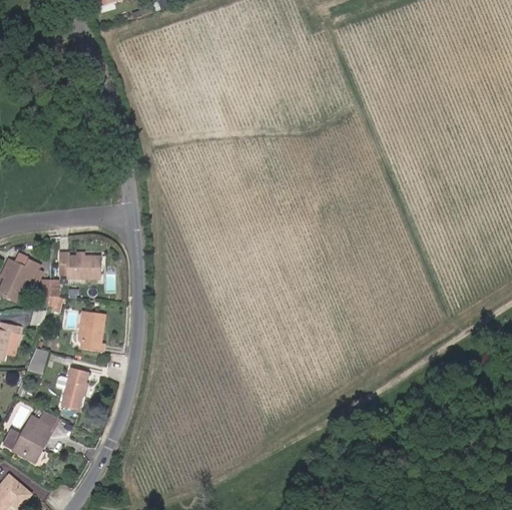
[(81,256),(74,256),(65,255),(65,251),(57,251),(57,273),(64,274),(65,277),(96,278),(97,257),(81,256)]
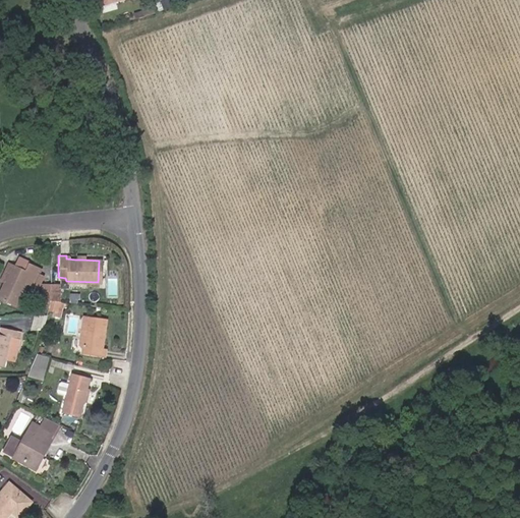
[(2,284),(0,288),(0,299),(14,306),(24,283),(36,288),(40,282),(39,275),(37,275),(39,270),(16,260),(13,267),(7,264),(3,271),(7,274),(2,284)]
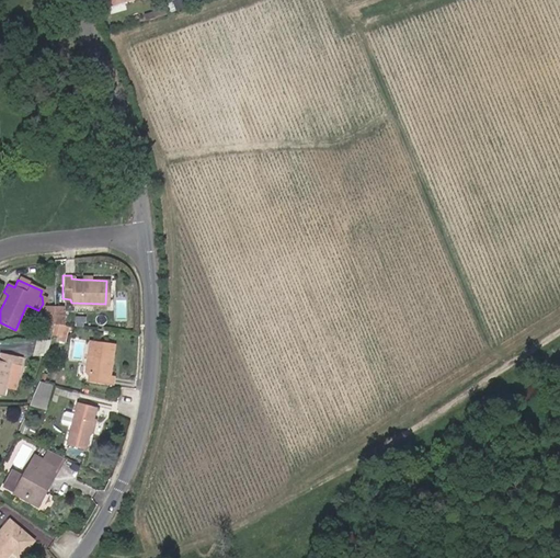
[(54,307),(44,307),(44,323),(54,323),(54,307)]
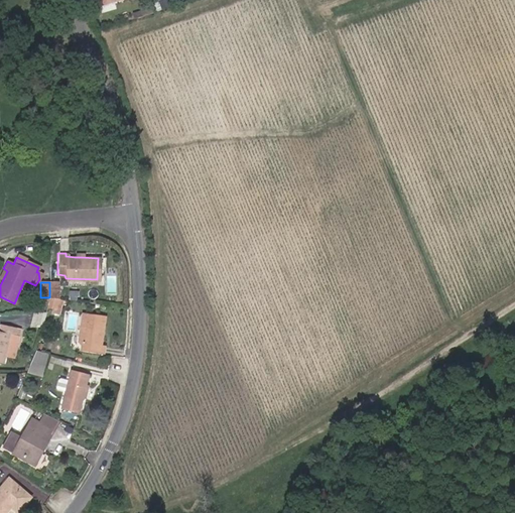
[(57,282),(49,282),(49,297),(57,297),(57,282)]
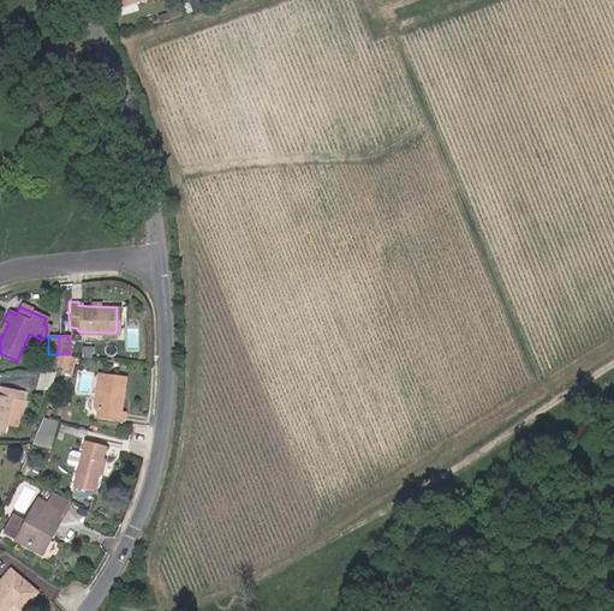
[(59,355),(57,363),(57,366),(64,367),(63,372),(69,373),(72,359),(59,355)]
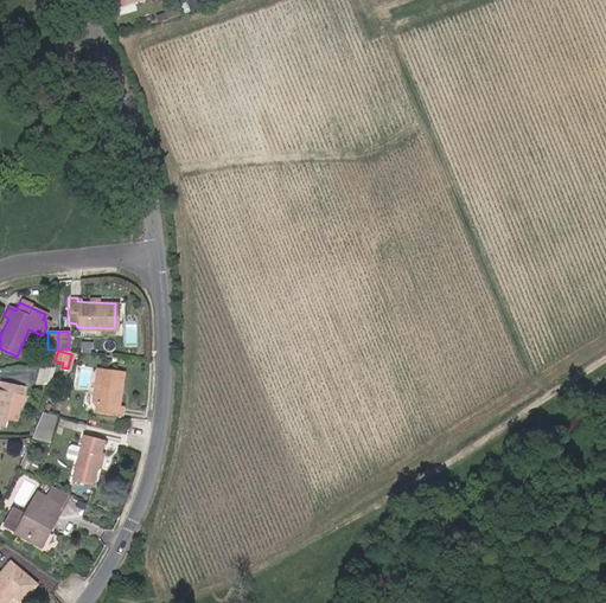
[(119,404),(123,370),(99,366),(94,402),(99,403),(97,412),(123,416),(125,405),(119,404)]
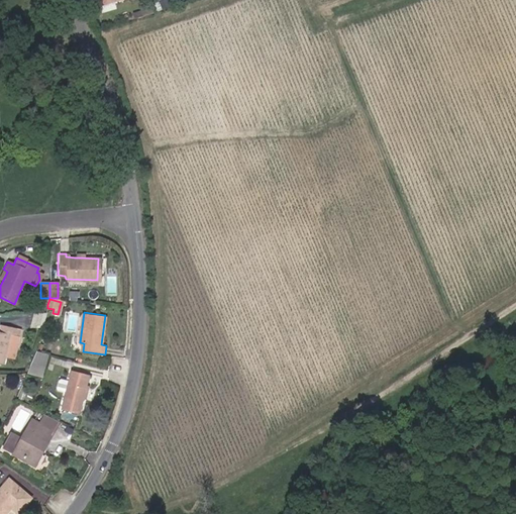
[(45,314),(32,314),(29,329),(42,328),(45,314)]
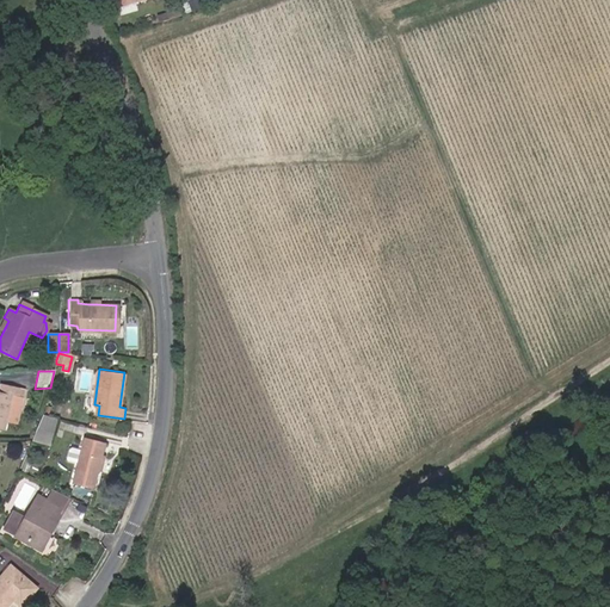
[(85,391),(94,394),(98,373),(88,372),(85,391)]
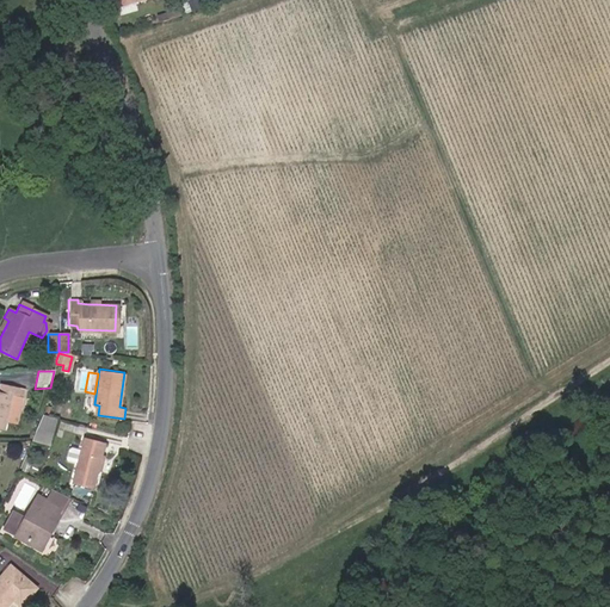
[(0,392),(0,429),(6,433),(11,420),(18,400),(23,402),(25,392),(8,386),(6,395),(0,392)]
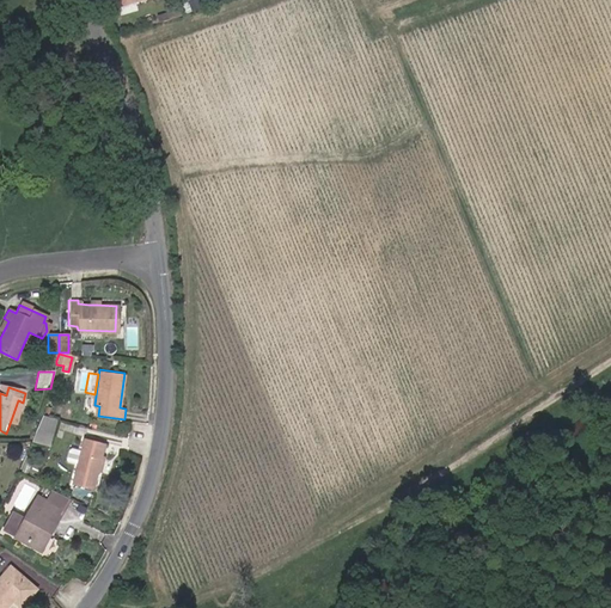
[(23,403),(18,400),(11,421),(16,423),(19,410),(23,411),(26,403),(23,403)]
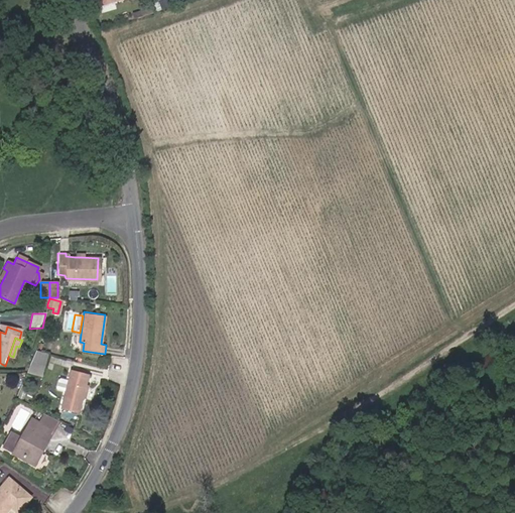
[(47,354),(36,351),(30,365),(43,369),(47,354)]
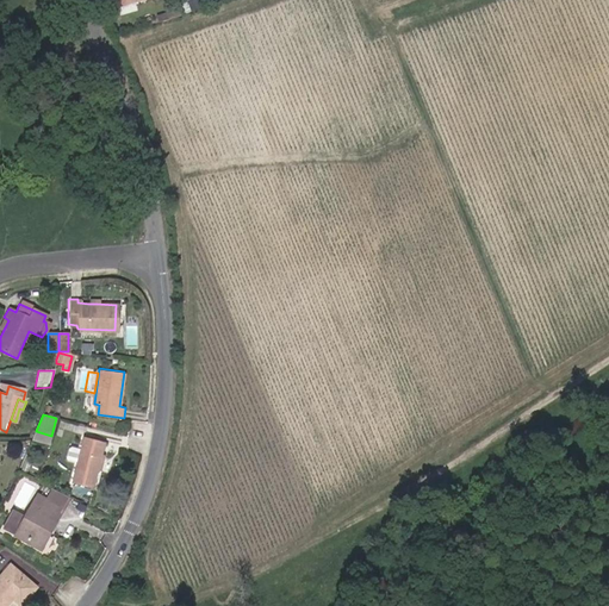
[(51,436),(36,431),(32,439),(50,444),(51,436)]
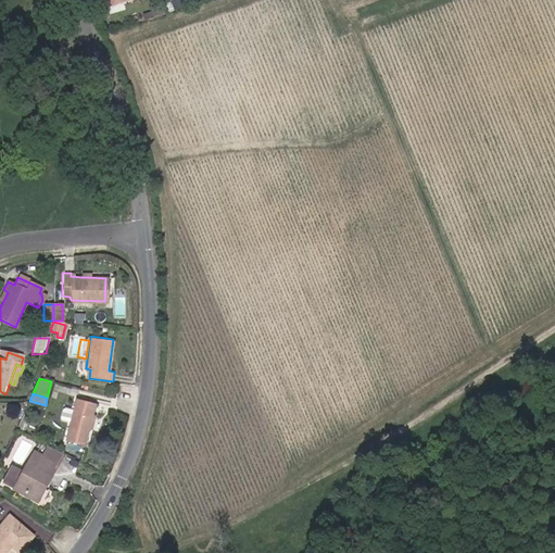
[(74,412),(72,420),(67,441),(87,445),(91,429),(93,416),(97,403),(77,399),(74,412)]
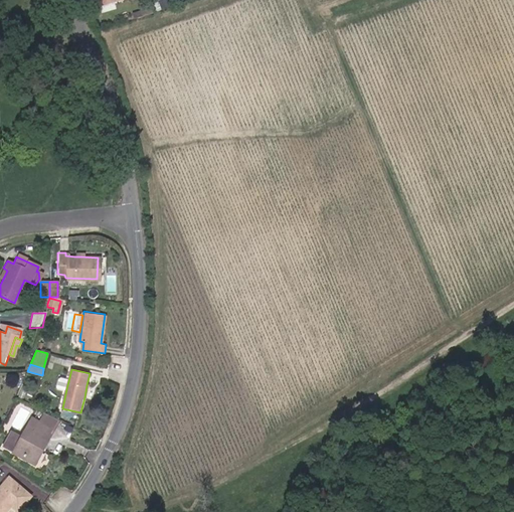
[(50,438),(60,419),(46,413),(41,422),(33,418),(23,436),(19,443),(9,438),(4,446),(14,452),(36,464),(45,448),(42,446),(47,436),(50,438)]
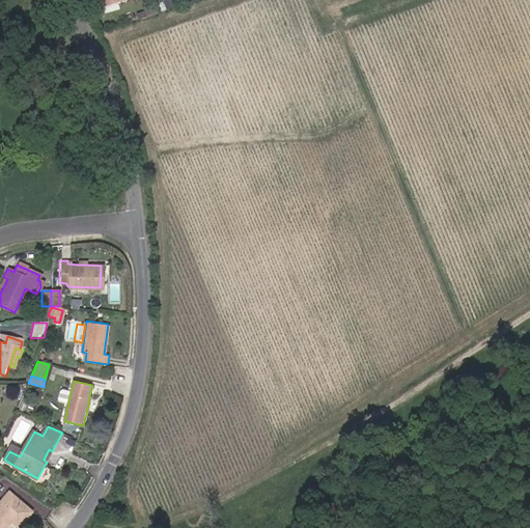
[(14,444),(9,451),(20,456),(24,449),(14,444)]
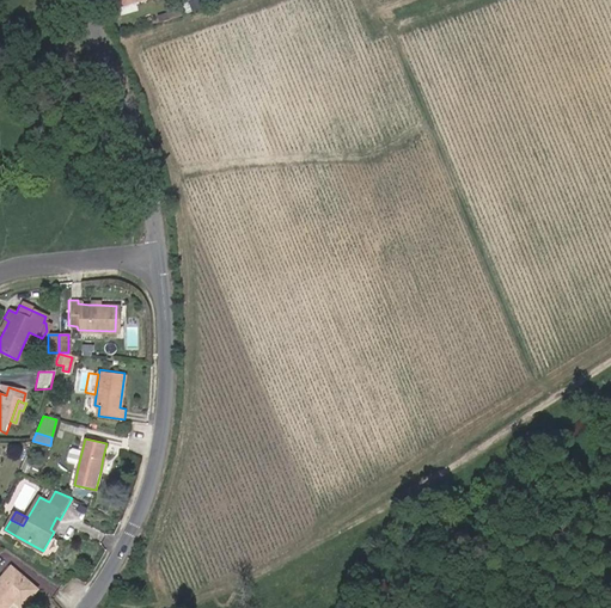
[(54,532),(60,520),(56,517),(50,529),(54,532)]
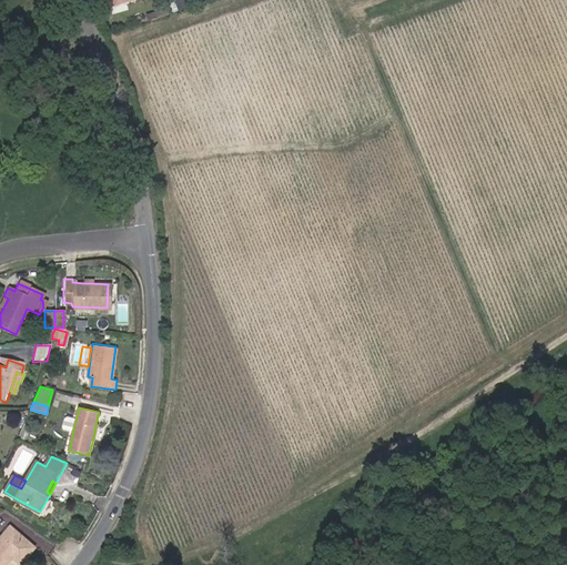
[(4,564),(9,561),(8,558),(11,554),(13,556),(21,563),(36,547),(11,525),(0,537),(0,564),(4,564)]
